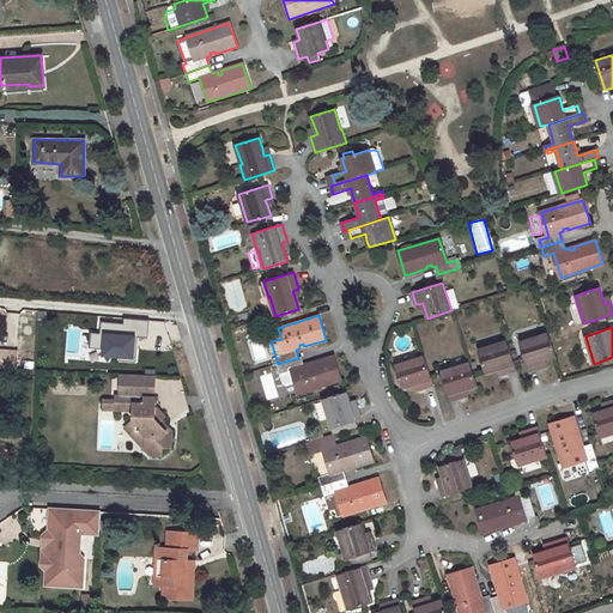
[(542,368),(540,362),(545,360),(556,357),(548,334),(521,343),(529,372),(542,368)]
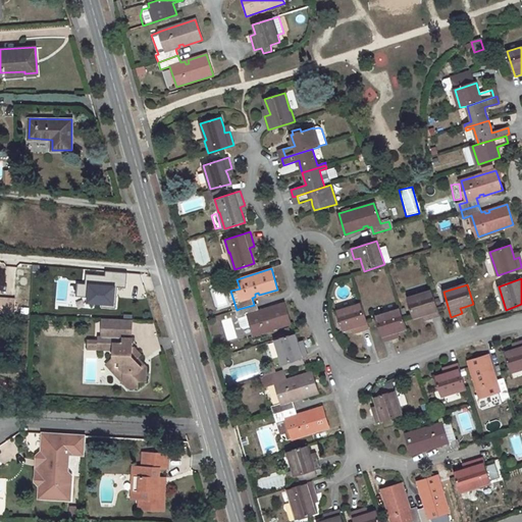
[(431,291),(408,298),(414,318),(423,315),(427,313),(428,319),(439,315),(431,291)]
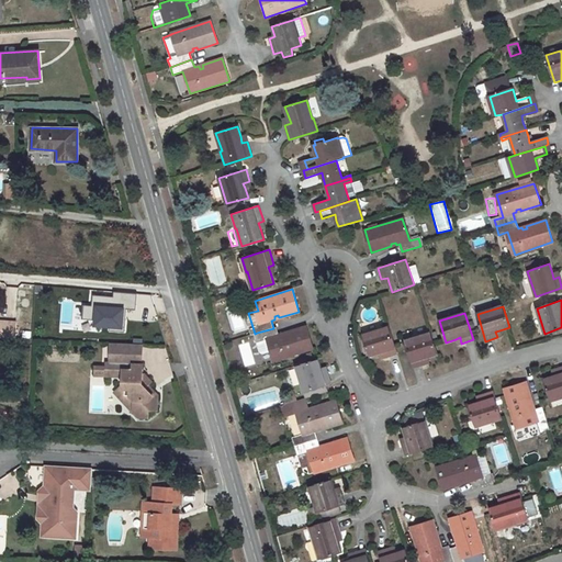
[(0,337),(15,338),(17,322),(0,321),(0,337)]
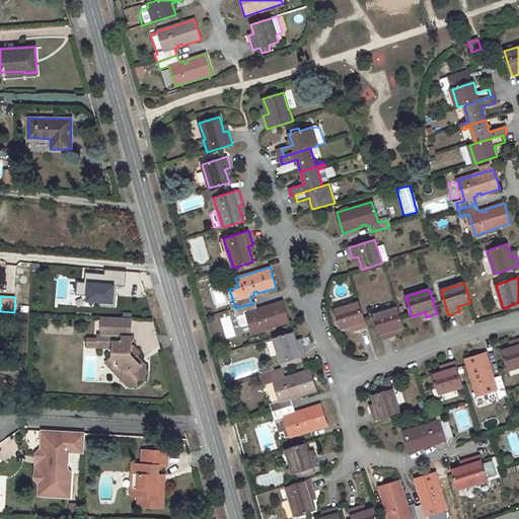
[(252,303),(237,307),(239,314),(247,312),(253,332),(289,321),(283,301),(264,307),(265,309),(261,310),(261,308),(256,309),(254,302),(252,303)]
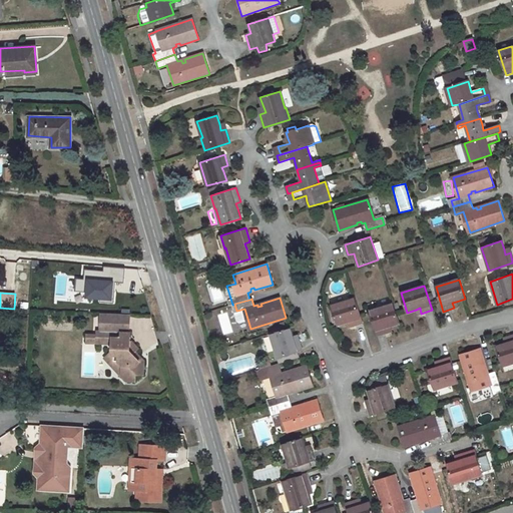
[(355,298),(332,305),(338,324),(347,322),(351,321),(352,326),(363,323),(355,298)]
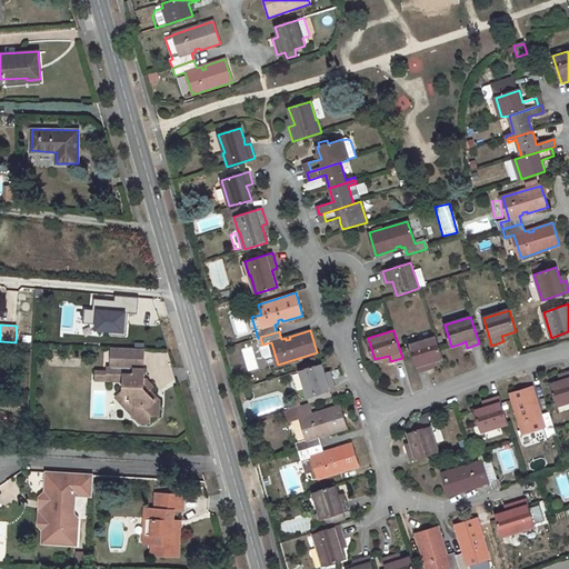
[(430,368),(428,362),(432,361),(442,358),(436,337),(410,345),(419,372),(430,368)]
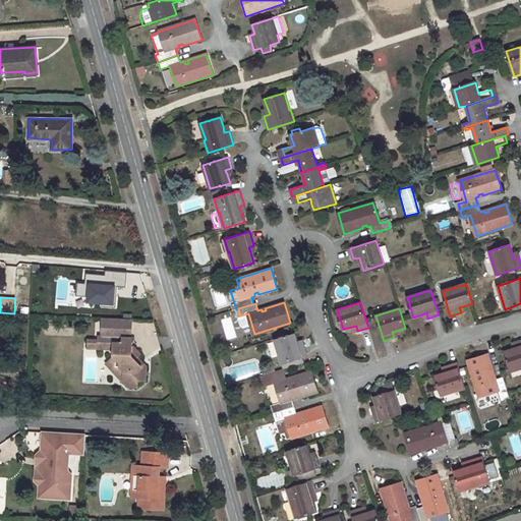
[(230,316),(221,320),(226,339),(235,337),(230,316)]
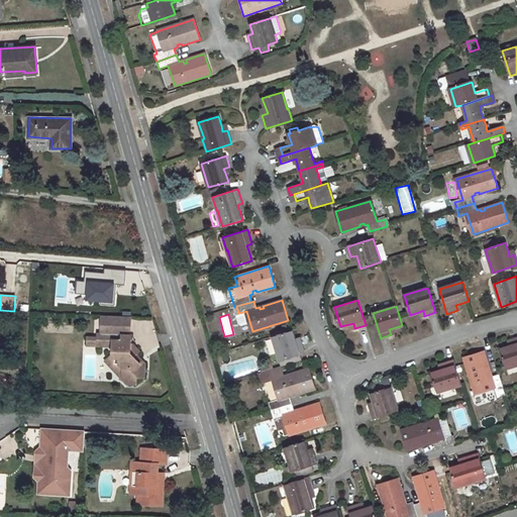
[(122,380),(127,384),(135,384),(136,377),(144,377),(144,364),(140,364),(133,356),(135,354),(138,350),(132,344),(130,344),(131,335),(130,335),(130,319),(102,318),(101,334),(98,333),(98,337),(88,337),(87,344),(113,346),(112,354),(112,355),(114,357),(120,356),(119,364),(122,368),(122,379),(122,380)]
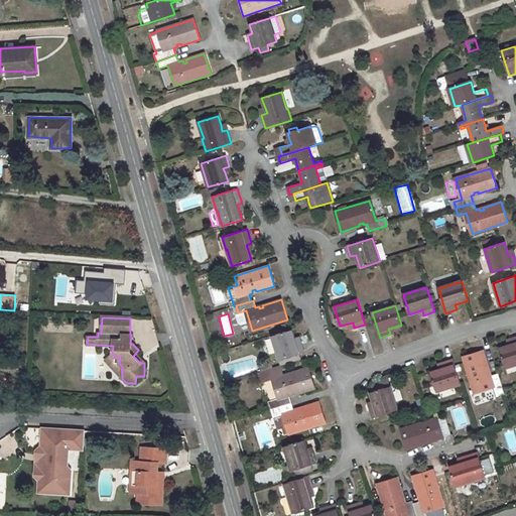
[(270,337),(263,338),(266,354),(272,353),(270,337)]
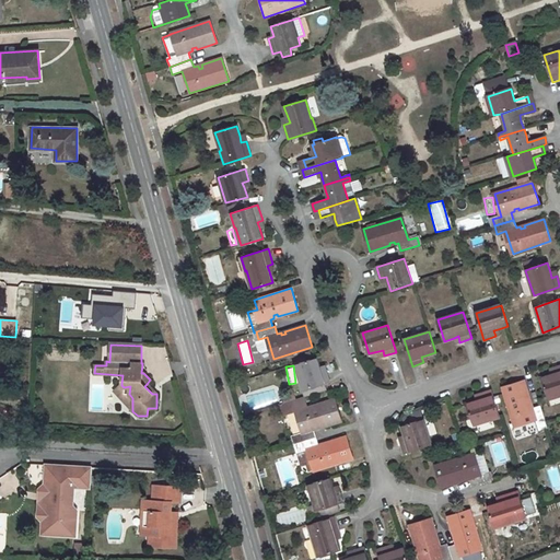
[(559,396),(559,365),(556,368),(557,374),(552,375),(543,378),(550,400),(559,396)]
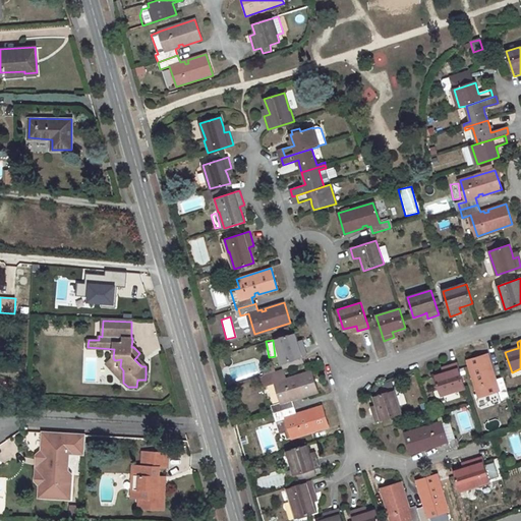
[(493,378),(490,373),(494,372),(487,354),(467,360),(478,396),(499,389),(502,398),(509,396),(503,378),(496,381),(495,377),(493,378)]
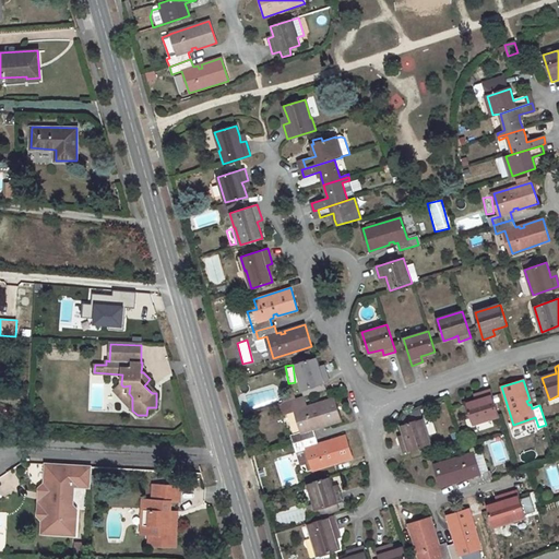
[(248,381),(238,384),(241,394),(250,391),(248,381)]
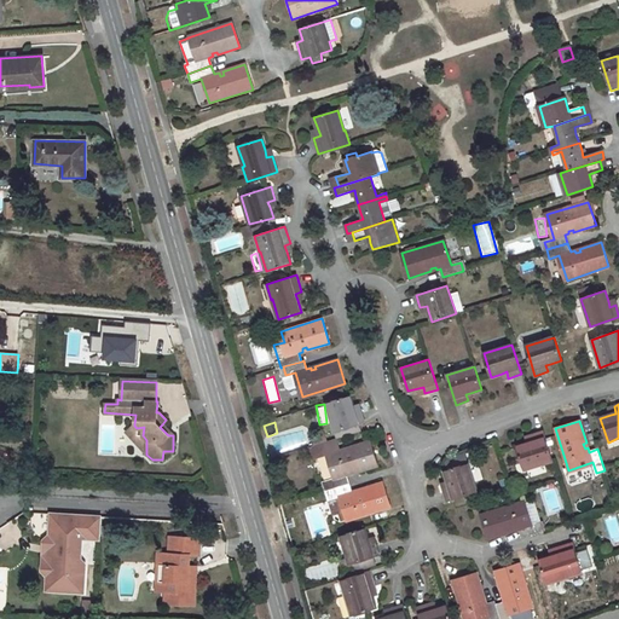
[(358,423),(335,431),(337,438),(360,431),(358,423)]
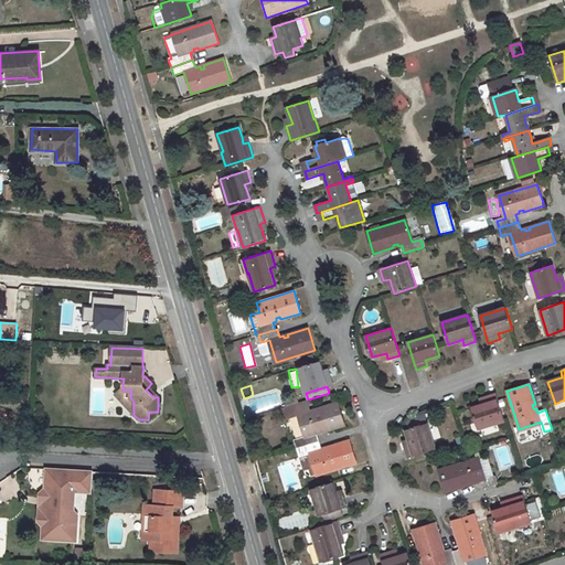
[(123,387),(115,394),(134,415),(134,414),(134,402),(130,397),(131,390),(125,391),(123,388),(123,387)]
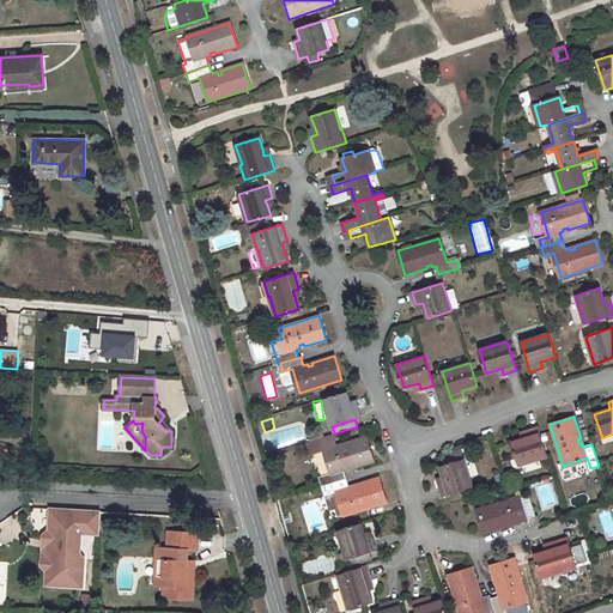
[(171,431),(161,420),(158,423),(167,431),(171,431)]
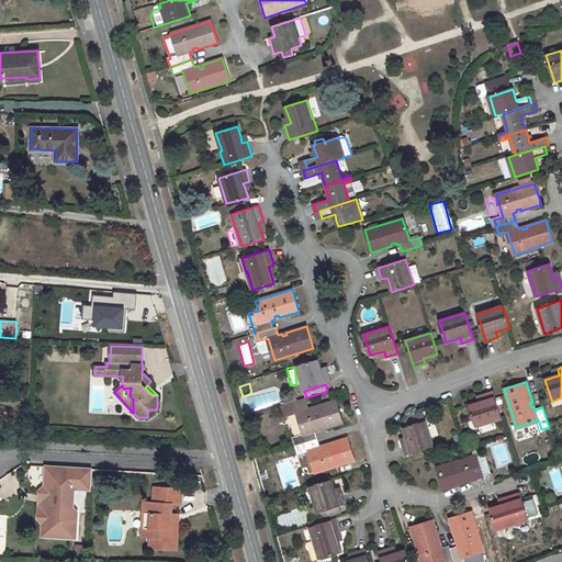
[(478,403),(470,405),(476,427),(502,419),(493,392),(482,395),(483,401),(478,403)]
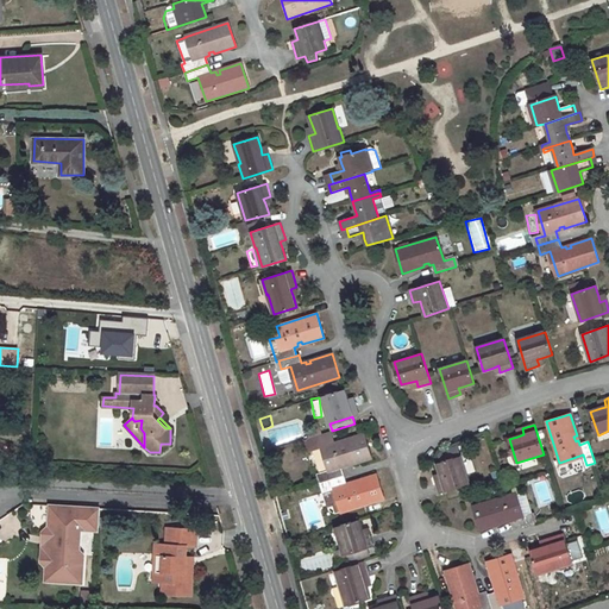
[(344,476),(340,469),(345,468),(344,464),(349,463),(350,465),(371,459),(364,434),(336,443),(332,431),(315,435),(308,438),(303,439),(307,452),(322,447),(330,471),(320,473),(322,483),(344,476)]
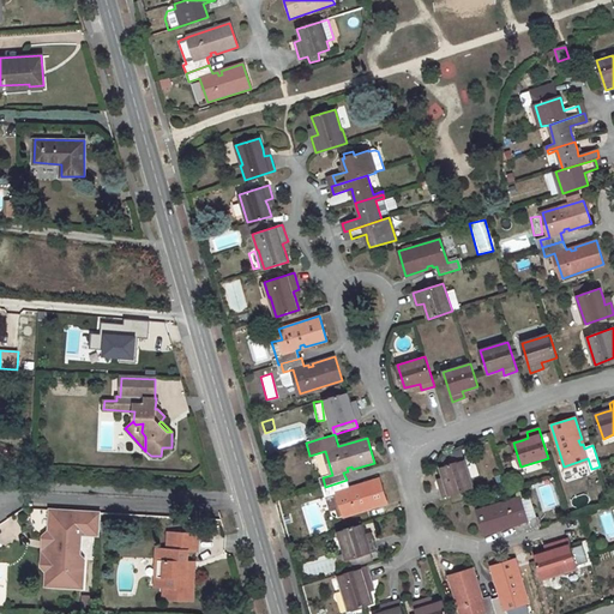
[(446,483),(439,486),(440,488),(443,498),(474,489),(464,461),(441,468),(445,479),(446,483)]
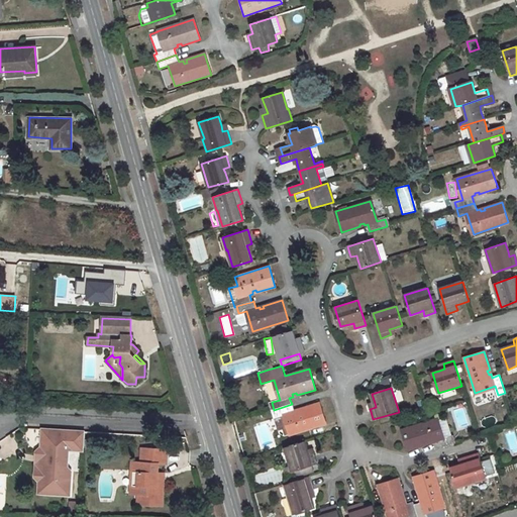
[(320,403),(301,409),(302,411),(298,412),(297,410),(294,411),(292,404),(274,410),(276,417),(285,414),(291,434),(326,423),(320,403)]
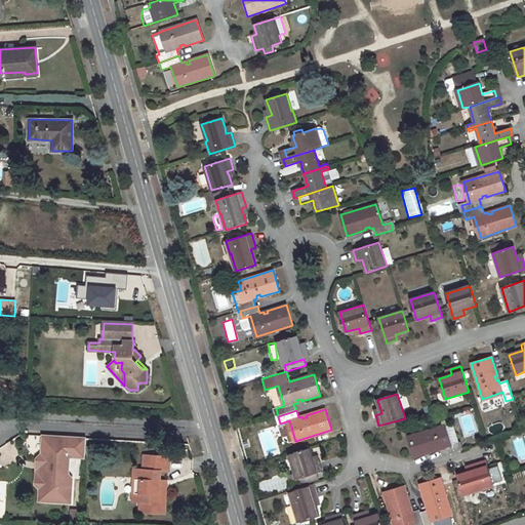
[(444,426),(408,437),(414,457),(434,451),(434,449),(437,448),(438,450),(441,449),(443,456),(461,450),(459,443),(450,445),(444,426)]
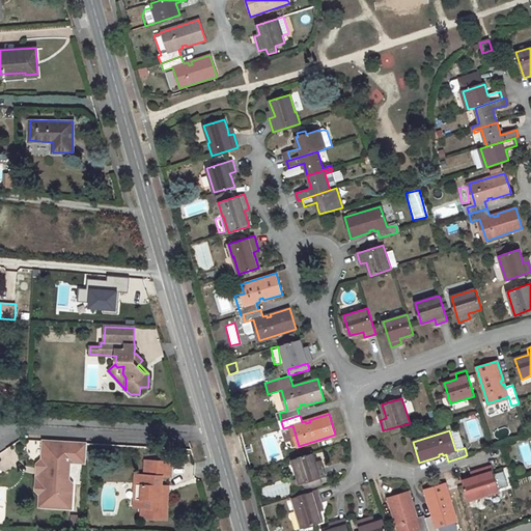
[(47,442),(44,442),(43,460),(37,465),(36,491),(40,496),(40,508),(44,508),(45,496),(39,491),(39,485),(45,480),(46,475),(40,470),(40,465),(46,460),(47,442)]
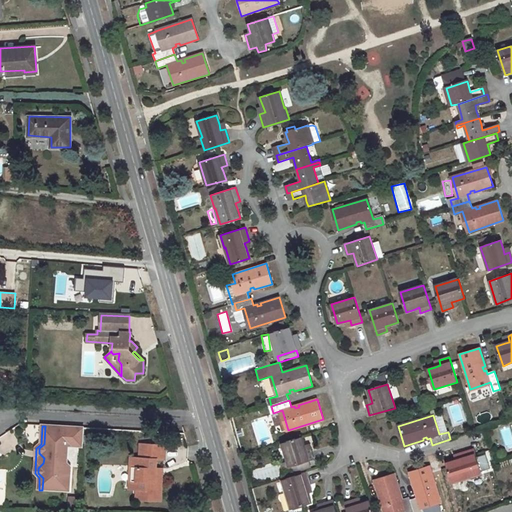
[(84,428),(45,426),(44,444),(39,448),(39,453),(44,458),(43,463),(38,468),(38,473),(43,478),(42,490),(70,491),(71,467),(67,463),(61,457),(62,446),(68,446),(83,447),(84,428)]
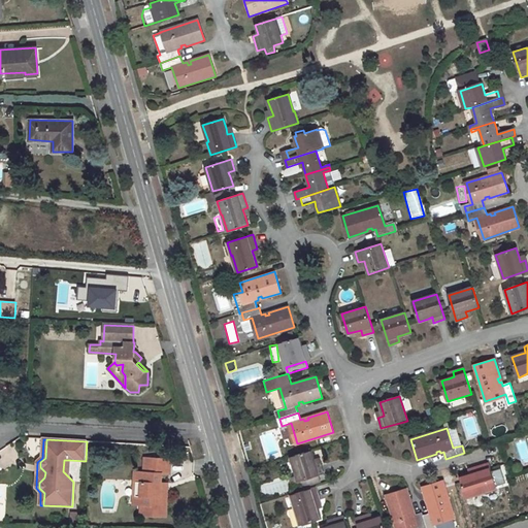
[(321,481),(318,474),(324,472),(321,462),(315,463),(314,459),(310,451),(291,457),(297,477),(300,487),(321,481)]
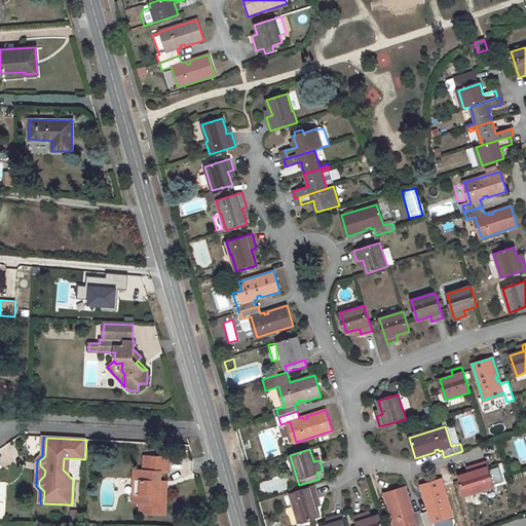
[(166,490),(159,490),(160,481),(161,472),(168,473),(170,457),(144,456),(143,471),(135,470),(134,494),(141,495),(141,503),(140,513),(164,515),(166,490)]
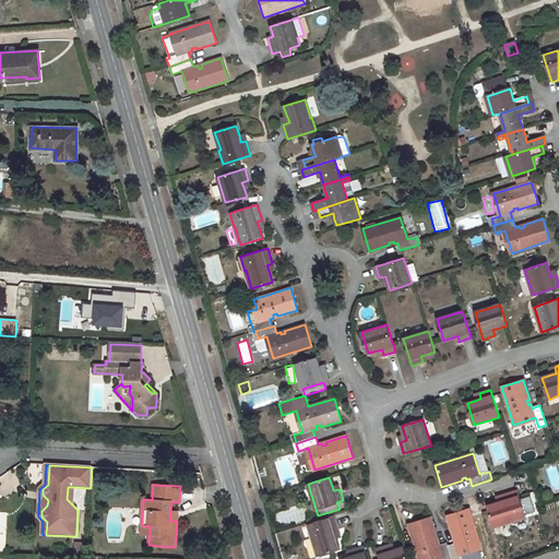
[(497,502),(487,506),(494,526),(511,520),(512,522),(525,518),(516,489),(502,495),(503,500),(497,502)]
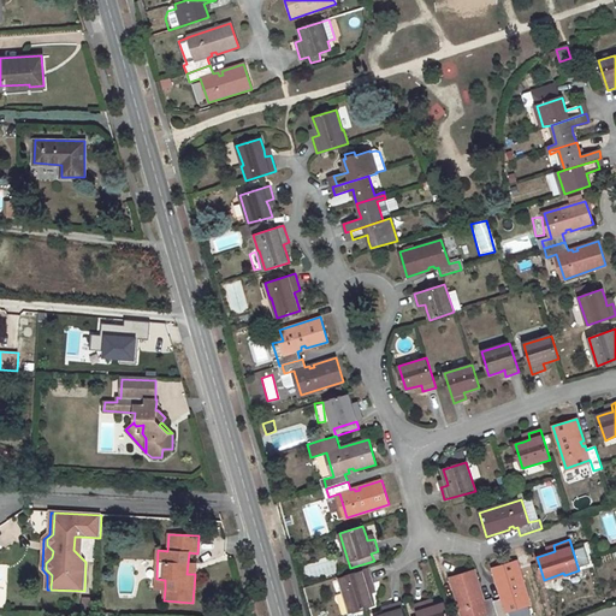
[(347,557),(339,560),(343,570),(350,568),(347,557)]
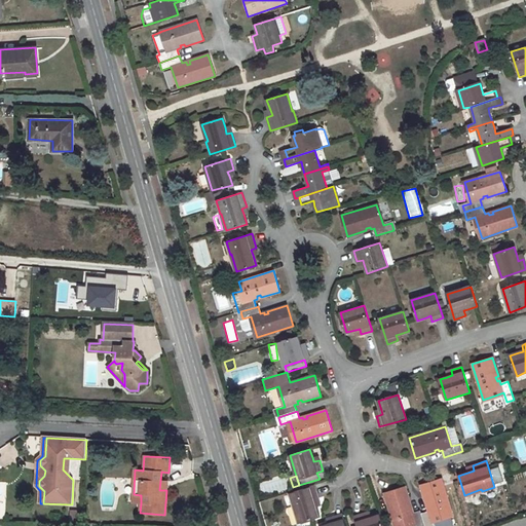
[(433,525),(431,520),(452,514),(441,479),(420,485),(426,504),(428,503),(429,508),(427,508),(428,511),(420,513),(424,525),(433,525)]
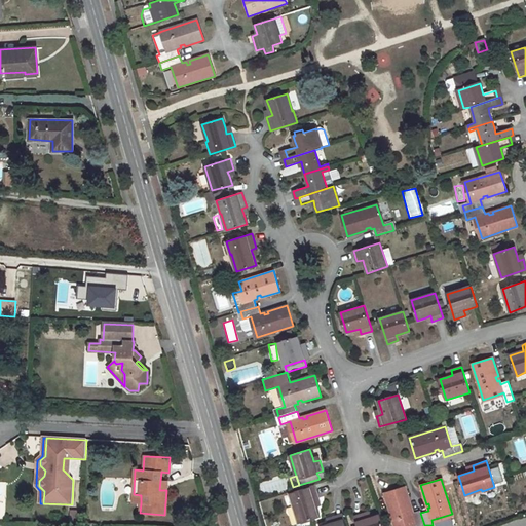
[(315,506),(313,500),(318,499),(314,484),(288,492),(292,505),(294,505),(299,522),(318,516),(315,506)]
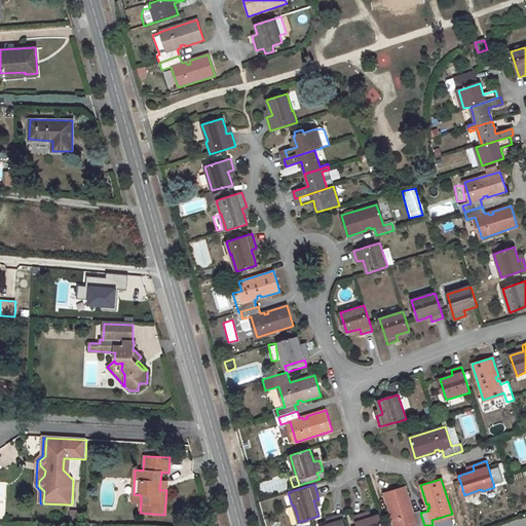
[(410,511),(409,506),(411,505),(405,487),(384,493),(393,525),(403,525),(416,522),(416,525),(424,525),(420,513),(420,511),(413,513),(412,510),(410,511)]
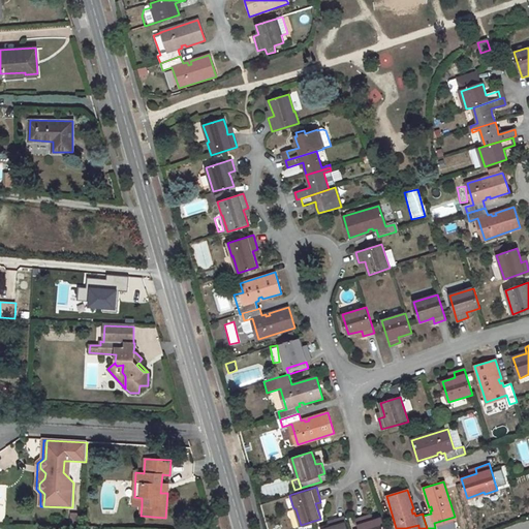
[(286,511),(293,528),(299,526),(291,509),(286,511)]
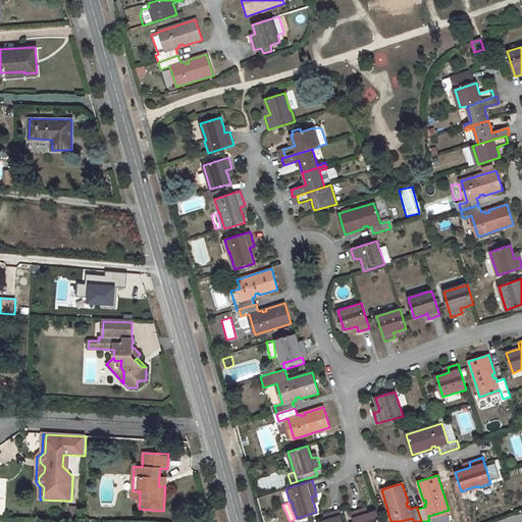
[(344,521),(341,509),(325,514),(327,519),(318,521),(317,521),(344,521)]
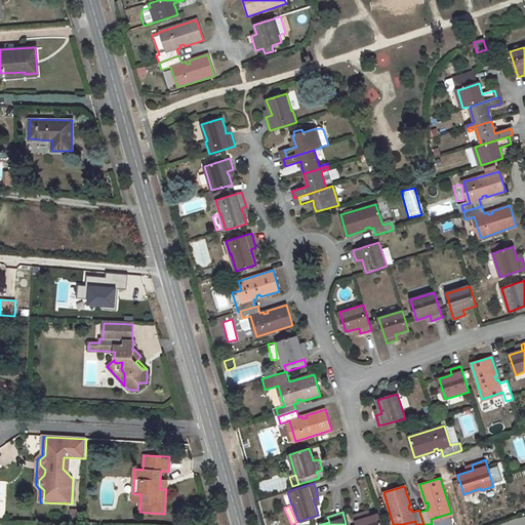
[(364,512),(354,515),(357,524),(354,524),(382,524),(379,513),(370,516),(366,518),(364,512)]
